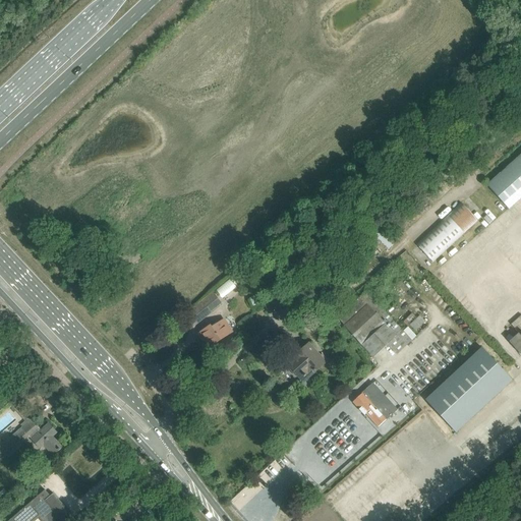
[(509,210),(520,197),(520,154),(486,185),(509,210)]
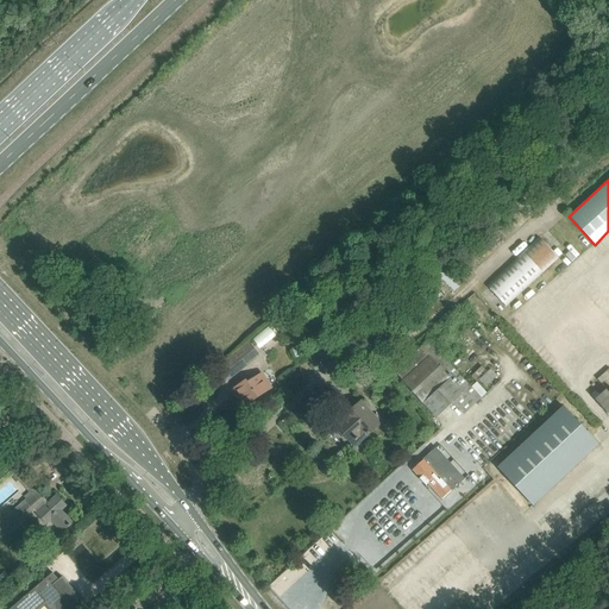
[(542,240),(489,288),(504,306),(558,258),(542,240)]
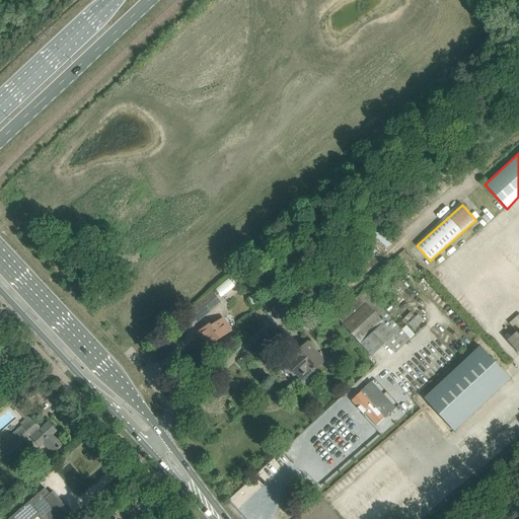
[(365,291),(336,316),(371,355),(385,343),(395,353),(410,340),(365,291)]
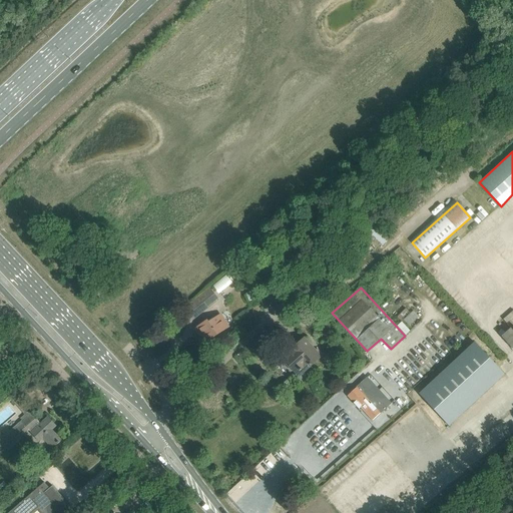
[(209,289),(179,313),(189,324),(218,301),(209,289)]
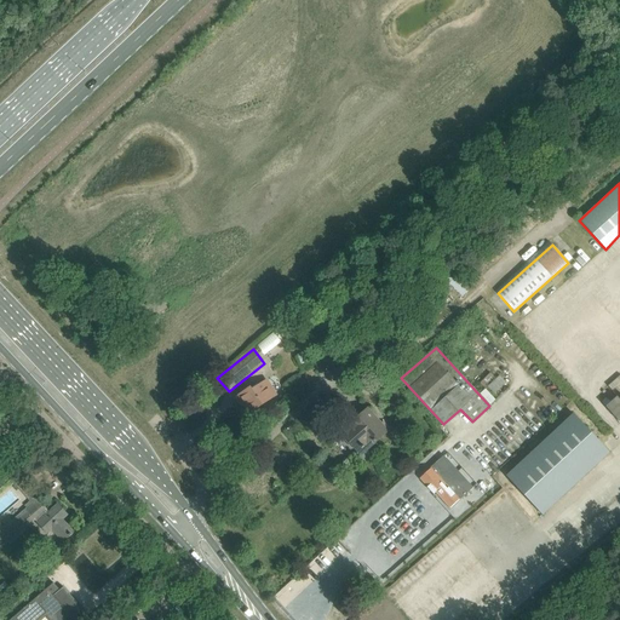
[(499,375),(487,388),(493,394),(505,383),(499,375)]
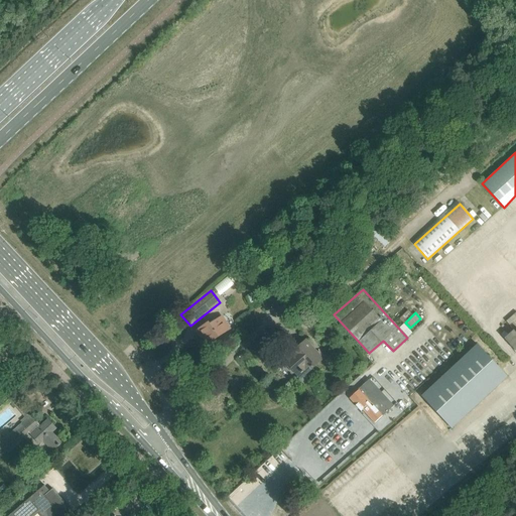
[(222,317),(210,325),(209,323),(200,329),(209,343),(229,330),(222,317)]
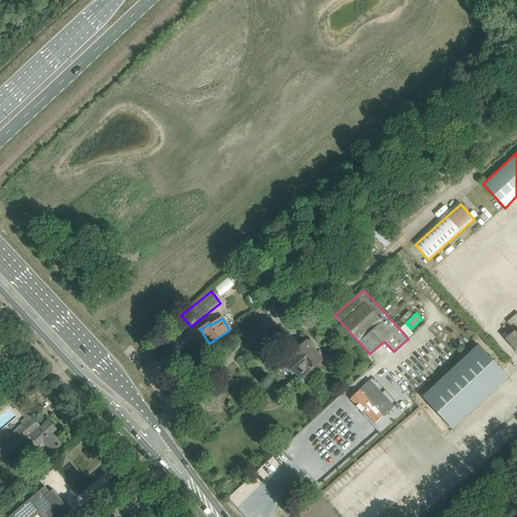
[(516,332),(516,333),(514,331),(511,333),(505,339),(516,351),(516,332)]
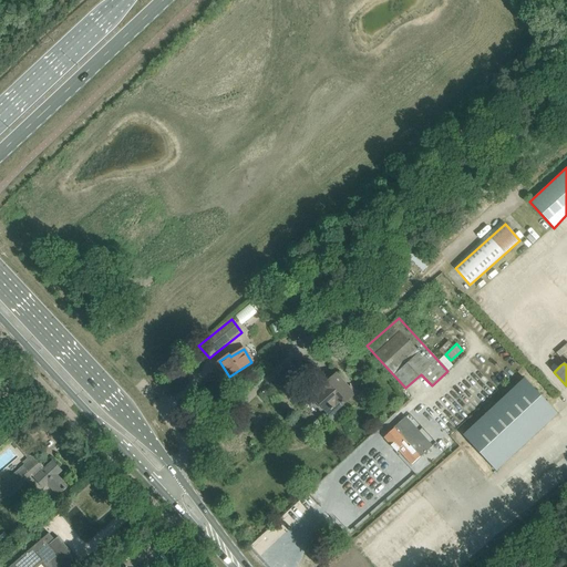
[(327,412),(339,401),(342,404),(354,394),(336,374),(320,389),(321,390),(313,397),(327,412)]
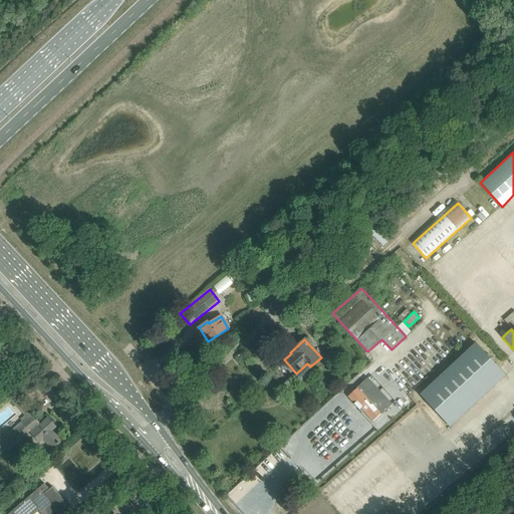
[(475,343),(420,395),(450,428),(505,375),(475,343)]
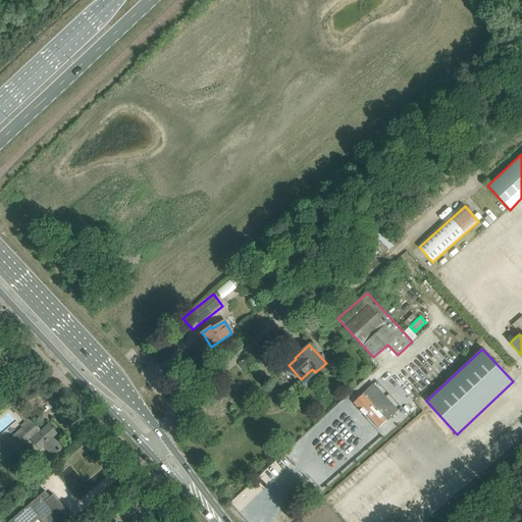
[(376,409),(363,395),(354,403),(365,416),(366,414),(379,428),(386,421),(382,415),(387,410),(381,404),(376,409)]
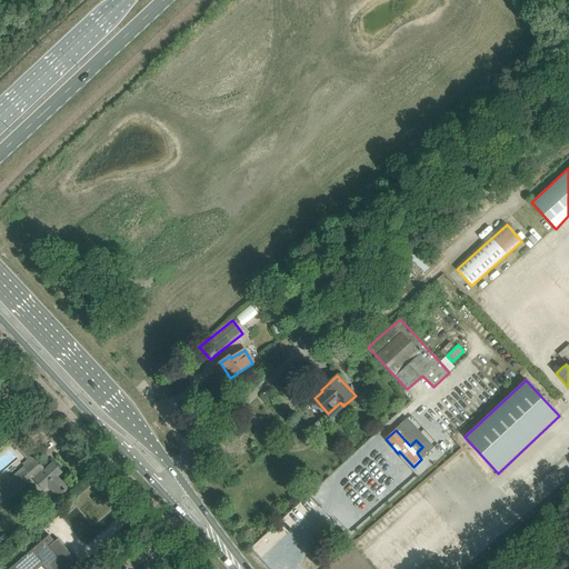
[(62,503),(72,495),(67,489),(67,488),(57,477),(61,472),(52,463),(45,470),(32,457),(23,465),(26,467),(3,486),(0,481),(0,503),(0,505),(31,477),(35,480),(35,481),(43,490),(48,487),(62,503)]
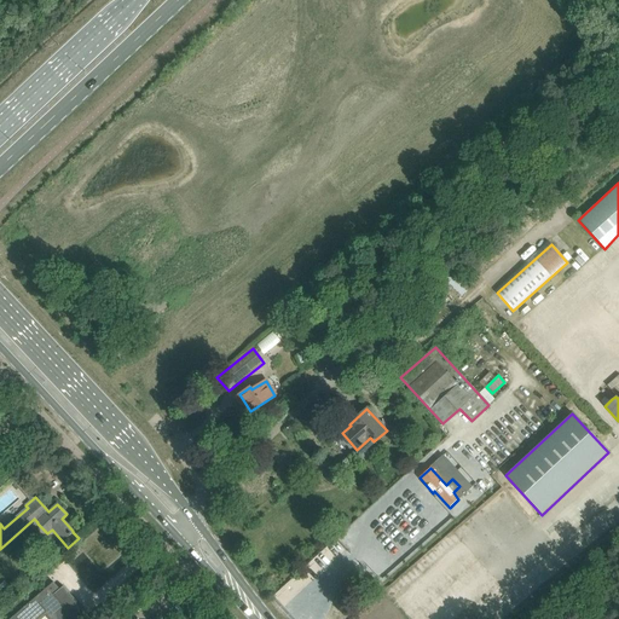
[(5,579),(0,583),(0,589),(4,594),(11,588),(5,579)]
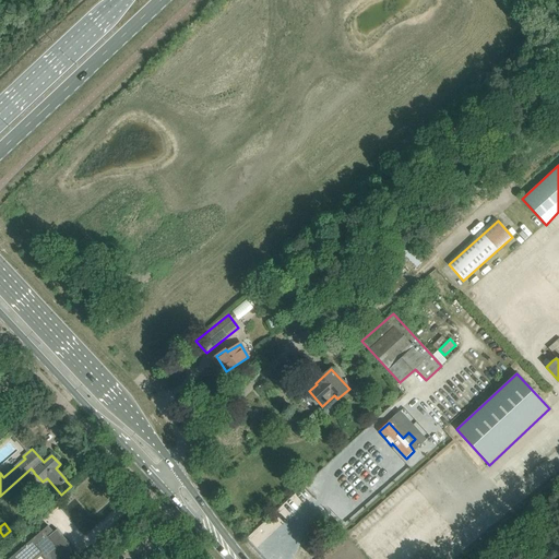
[(54,532),(48,525),(9,558),(30,558),(42,548),(50,558),(75,558),(76,558),(71,552),(74,549),(73,548),(72,548),(73,549),(72,550),(56,532),(57,531),(58,532),(59,531),(57,530),(54,532)]
